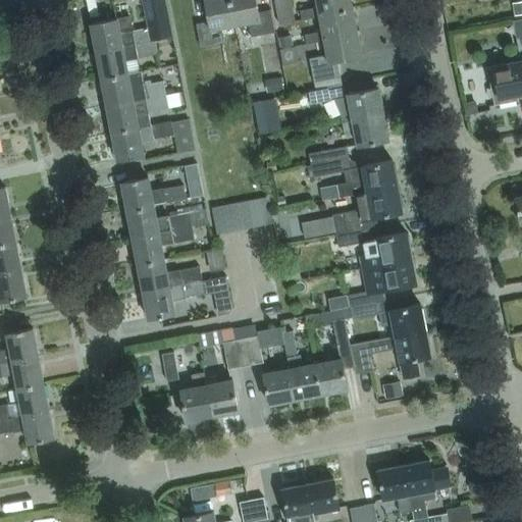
[(118,18),(92,23),(97,51),(156,40),(168,38),(173,37),(165,0),(141,0),(147,28),(146,28),(133,31),(131,16),(118,18)]
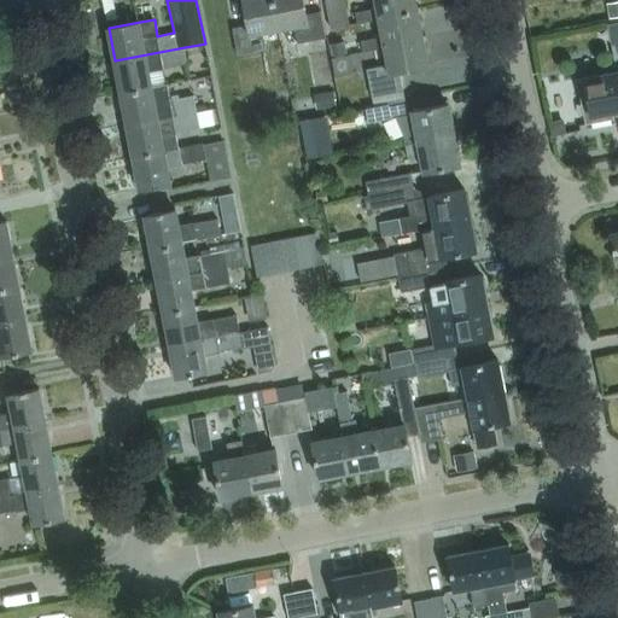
[(279,29),(274,0),(244,0),(250,25),(233,29),(239,56),(268,50),(264,33),(279,29)]
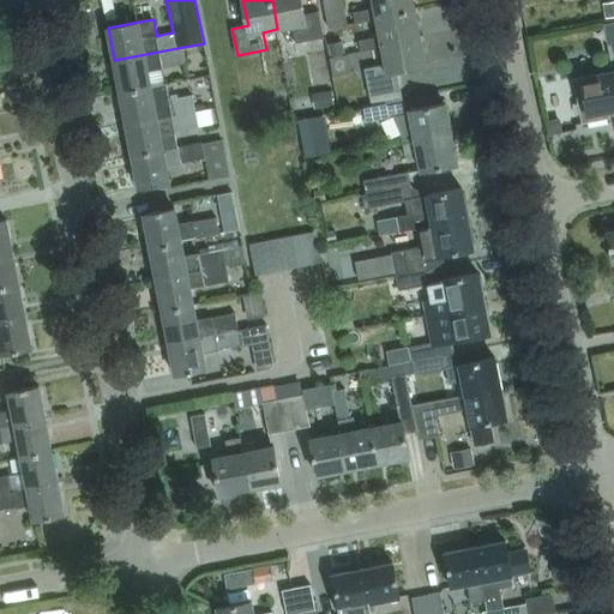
[(302,0),(272,0),(277,29),(293,26),(296,43),(324,37),(319,11),(305,13),(302,0)]
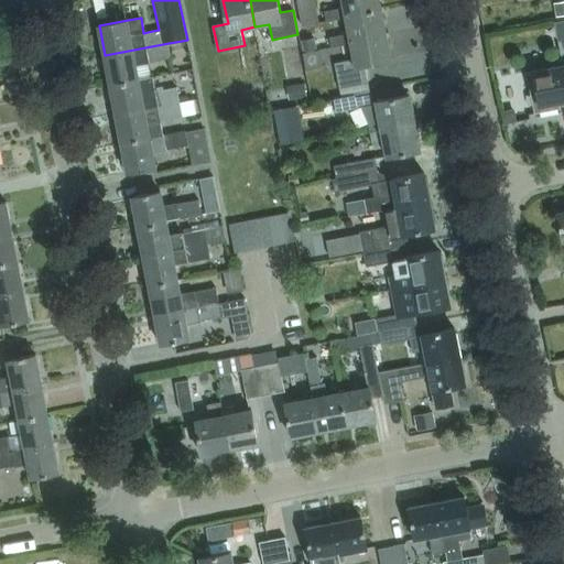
[(313,0),(301,0),(296,1),(302,25),(317,22),(313,0)]
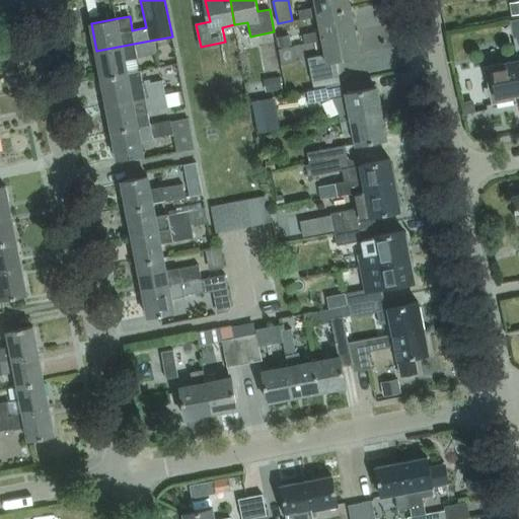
[(302,19),(318,16),(317,14),(353,7),(351,0),(315,0),(317,7),(300,10),(302,19)]
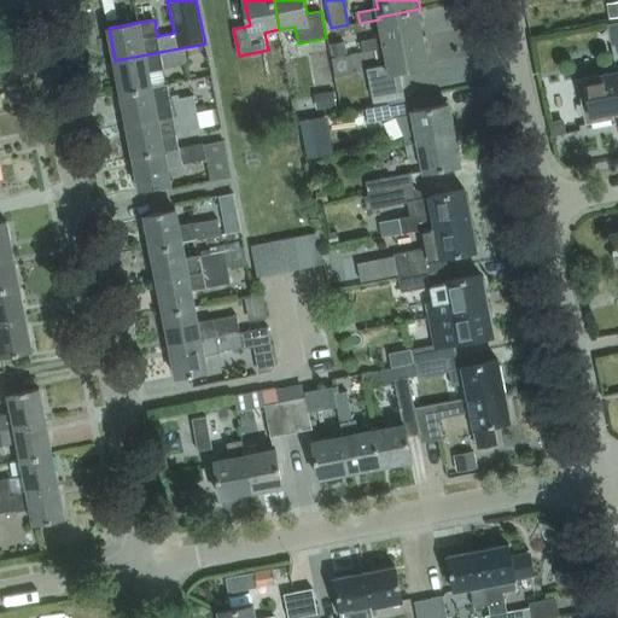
[(617,17),(617,0),(606,3),(608,19),(617,17)]
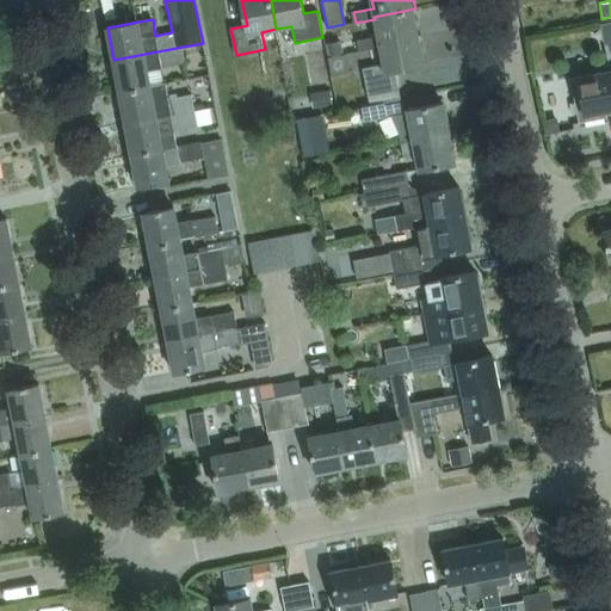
[(113,8),(103,11),(105,19),(115,18),(113,8)]
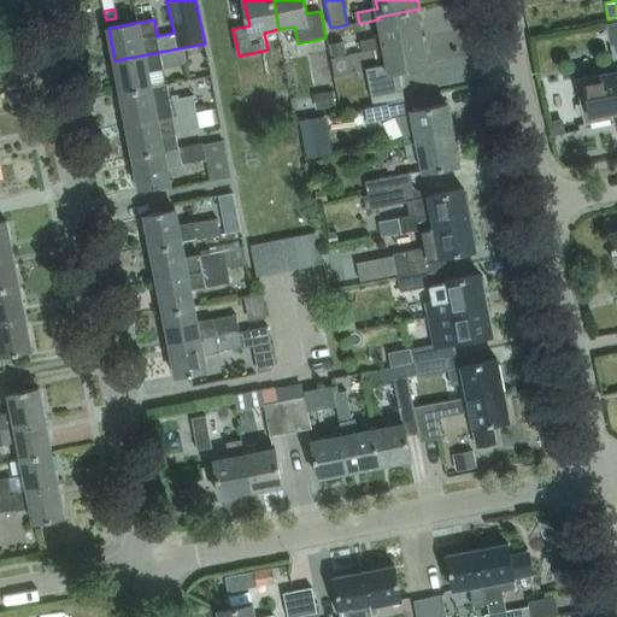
[(364,52),(385,47),(383,45),(424,37),(419,9),(377,17),(378,19),(382,36),(363,40),(364,52)]
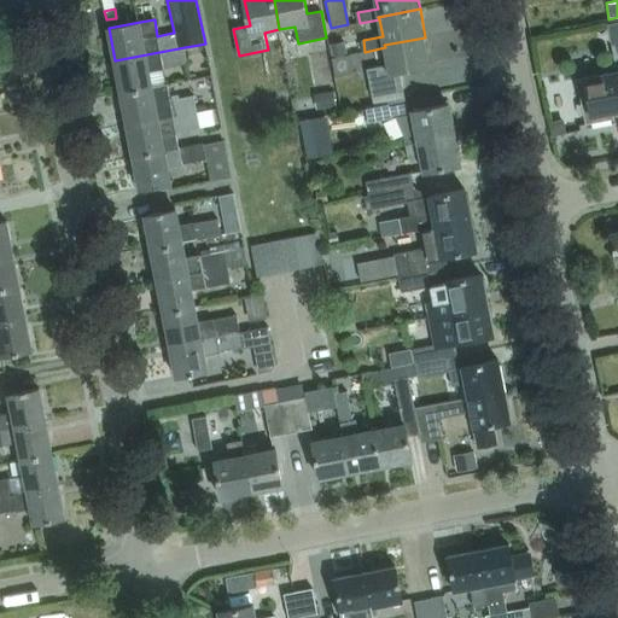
[(431,65),(425,38),(384,45),(385,47),(389,65),(369,69),(374,97),(406,91),(401,71),(431,65)]
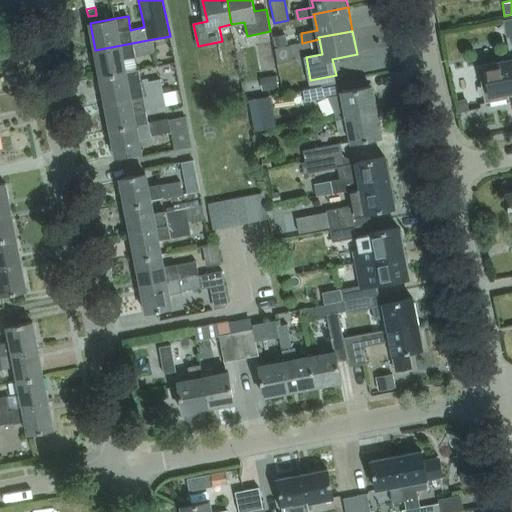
[(287,45),(285,34),(272,36),(274,47),(287,45)]
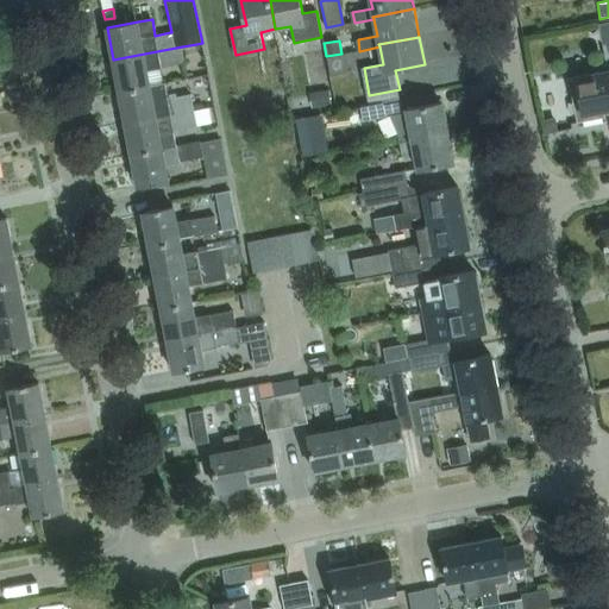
[(575,77),(576,80),(569,81),(577,123),(604,118),(603,111),(608,108),(608,44),(603,45),(608,71),(575,77)]
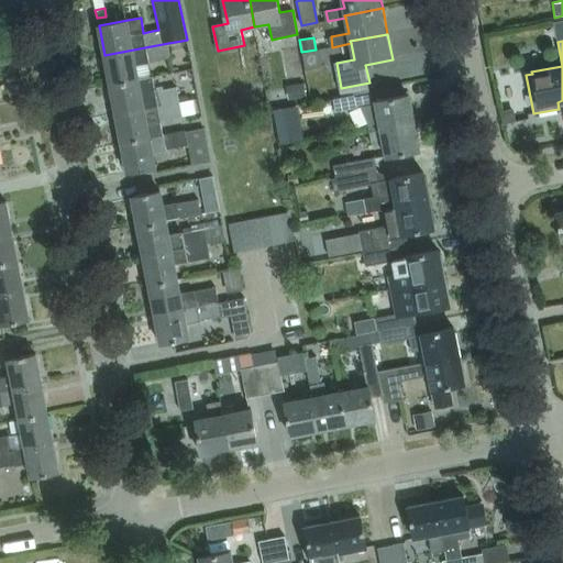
[(168,43),(105,55),(111,86),(139,79),(136,65),(150,63),(150,62),(172,57),(168,43)]
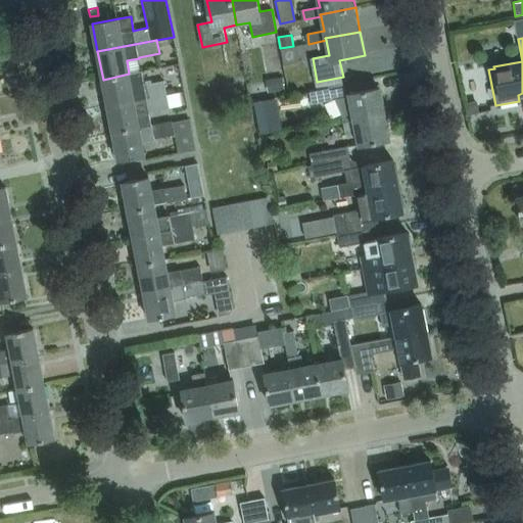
[(278,44),(263,46),(266,69),(281,67),(278,44)]
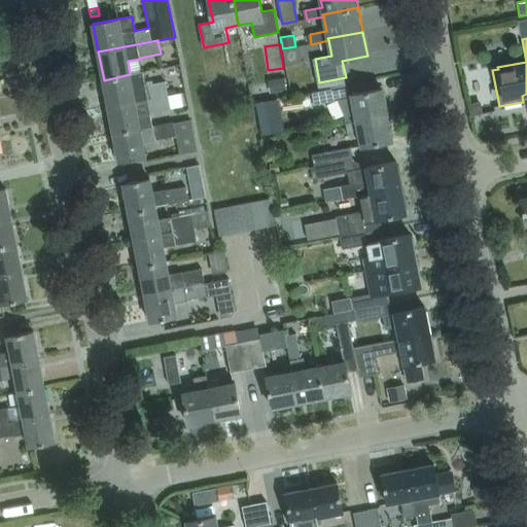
[(130,74),(104,80),(109,106),(169,95),(166,81),(145,85),(143,72),(130,74)]
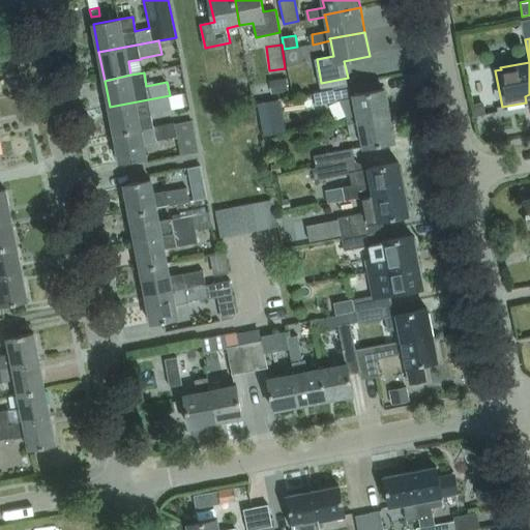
[(288,91),(285,78),(268,81),(271,94),(288,91)]
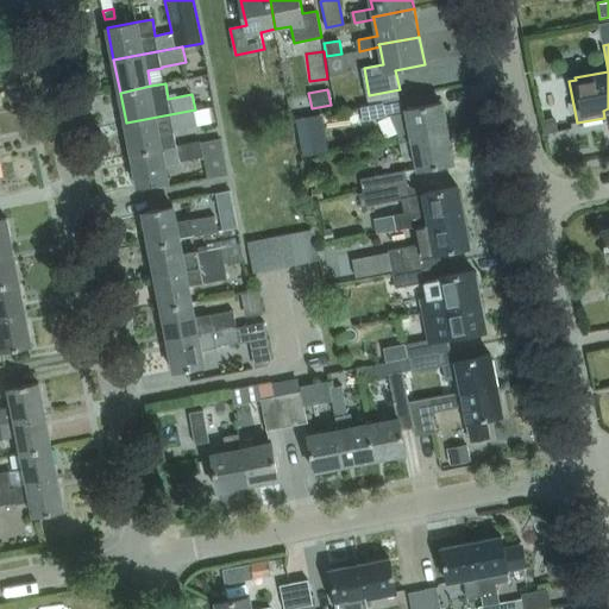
[(360,106),(364,121),(391,115),(400,133),(401,143),(451,132),(446,108),(444,108),(443,102),(408,110),(403,111),(400,98),(360,106)]
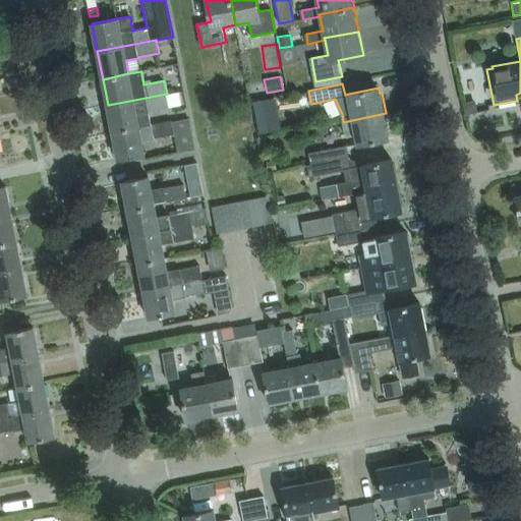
[(167,94),(108,105),(113,132),(152,124),(149,111),(169,107),(167,94)]
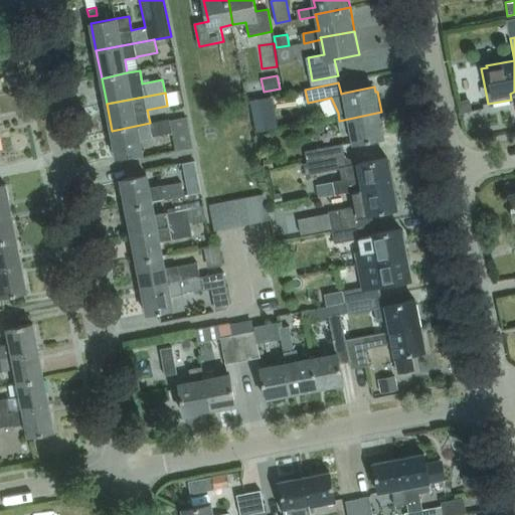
[(469,98),(457,100),(459,112),(471,110),(469,98)]
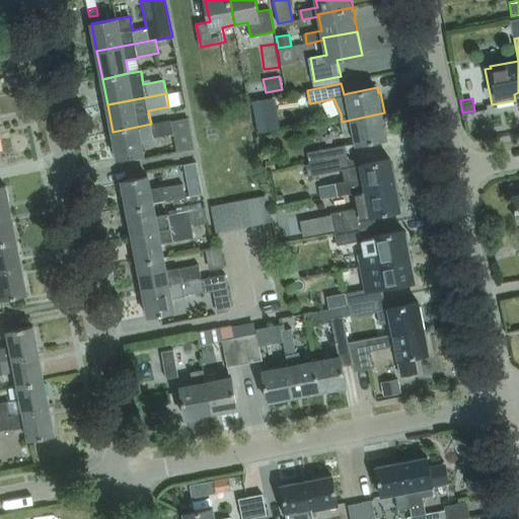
[(384,113),(342,122),(344,131),(355,129),(358,145),(387,140),(386,134),(388,134),(384,113)]
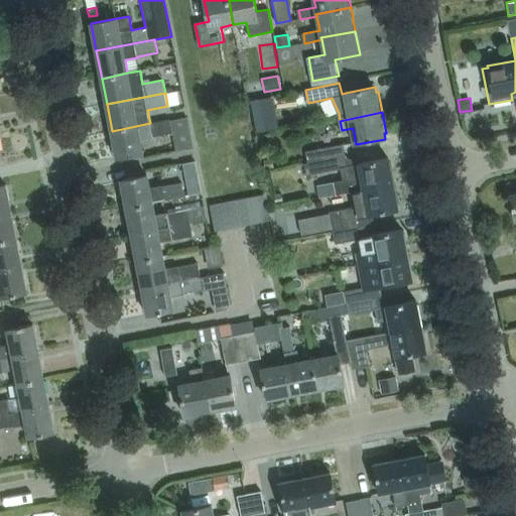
[(170,119),(150,123),(112,131),(117,157),(143,152),(140,139),(172,133),(170,119)]
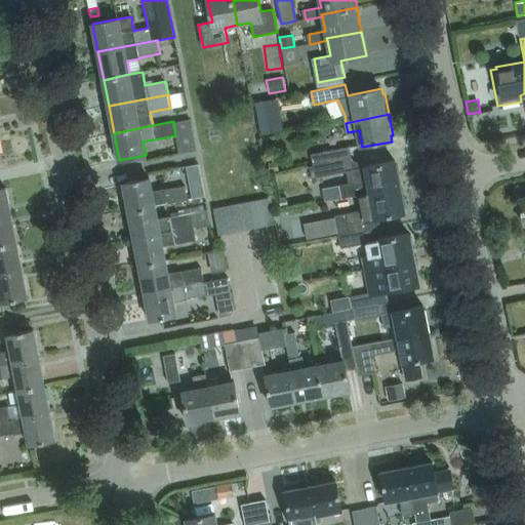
[(311,153),(313,165),(351,158),(349,146),(311,153)]
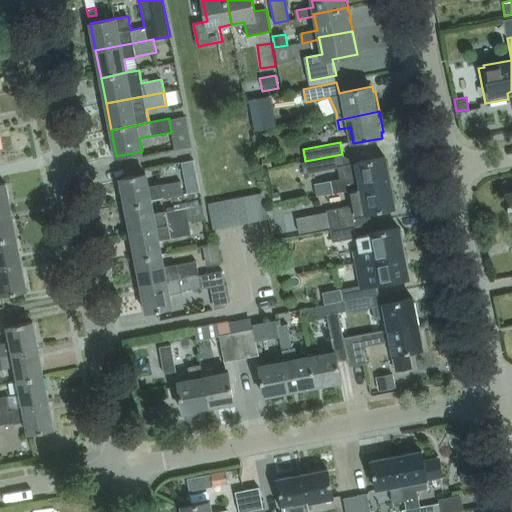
[(345,165),(342,154),(305,161),(301,161),(303,174),(337,167),(345,166),(345,165)]
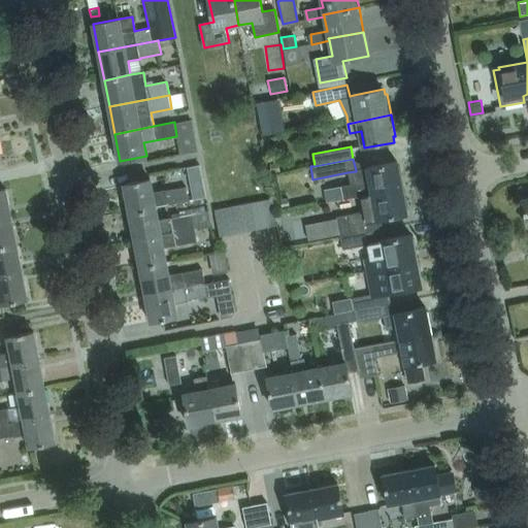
[(278,162),(269,164),(270,173),(281,172),(278,162)]
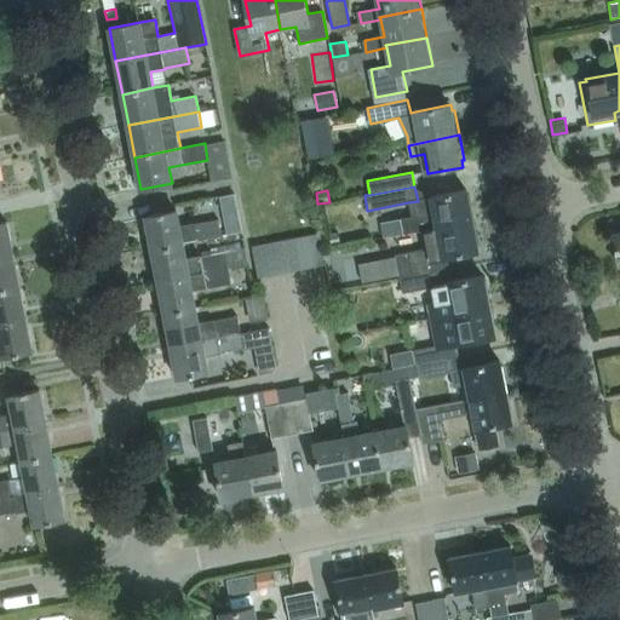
[(405,234),(420,230),(476,219),(471,196),(469,196),(468,190),(448,194),(418,200),(418,201),(408,202),(412,218),(402,220),(405,234)]
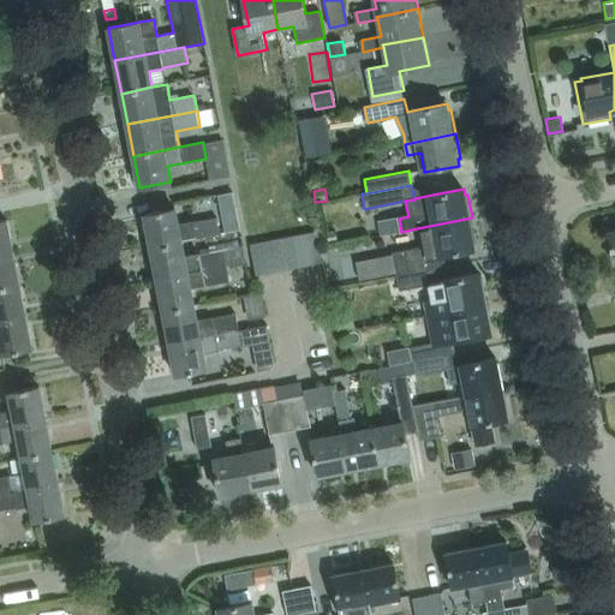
[(145,213),(153,245),(183,239),(221,232),(218,216),(195,221),(193,220),(179,222),(175,207),(145,213)]
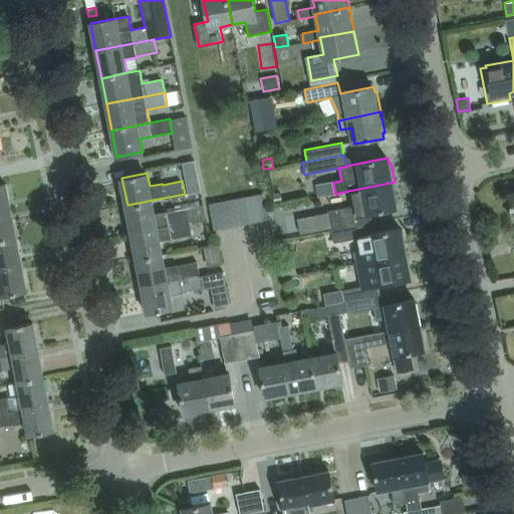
[(198,180),(186,182),(188,194),(200,192),(198,180)]
